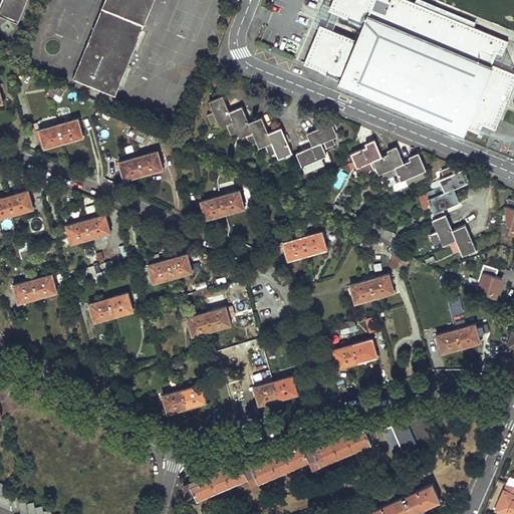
[(0,0),(0,12),(18,20),(26,0),(105,0),(74,76),(114,92),(152,0),(0,0)]
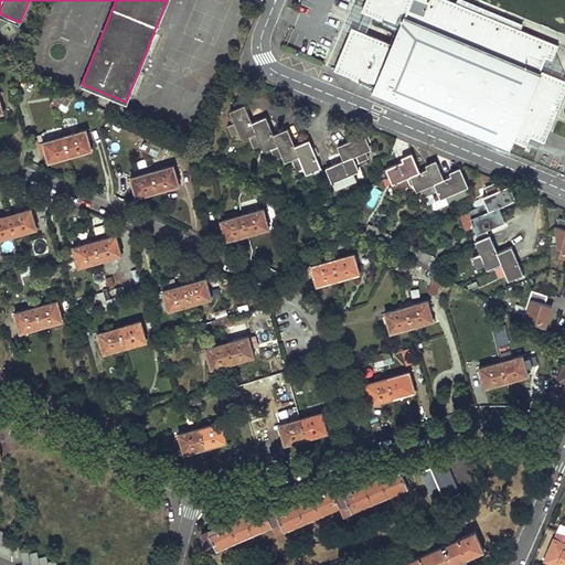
[(350,30),(333,68),(374,86),(372,91),(508,147),(511,139),(537,150),(542,141),(543,142),(564,89),(564,80),(554,53),(557,44),(521,29),(523,23),(467,0),(456,0),(455,1),(451,0),(364,0),(362,6),(354,2),(344,28),(350,30)]
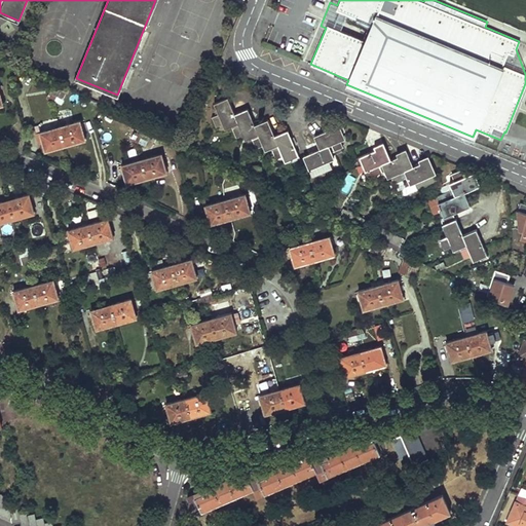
[(229,120),(231,125),(237,122),(234,114),(230,106),(227,98),(215,103),(219,114),(212,117),(216,126),(229,120)]
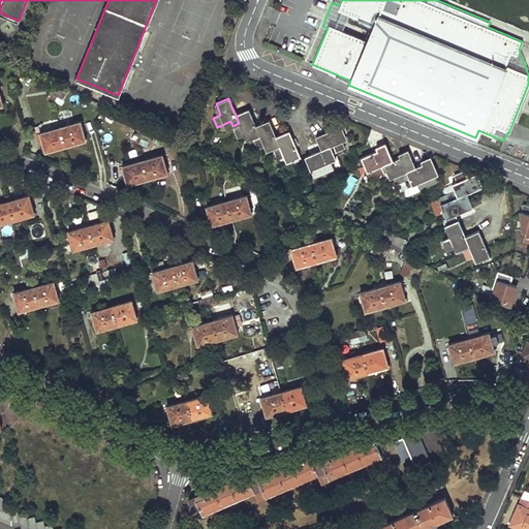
[(250,132),(252,137),(259,135),(255,126),(252,118),(248,109),(236,115),(239,123),(232,126),(237,137),(250,132)]
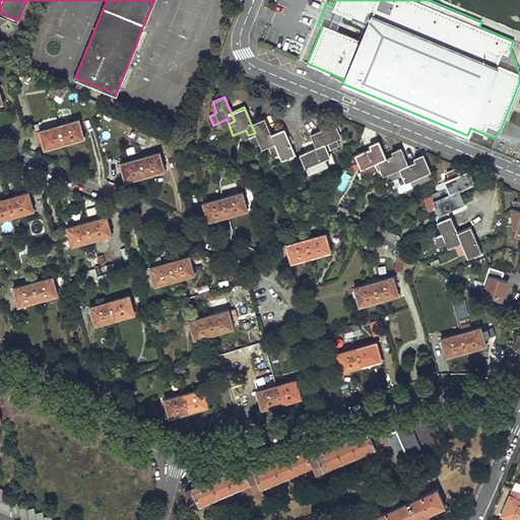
[(266,141),(268,146),(275,143),(271,134),(264,118),(251,124),(255,133),(248,135),(253,146),(266,141)]
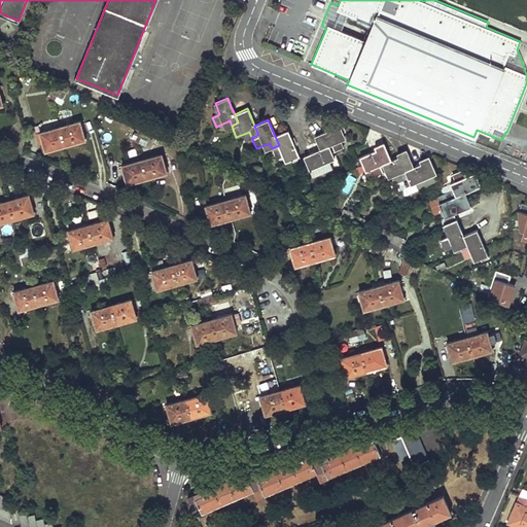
[(79,120),(59,127),(64,145),(84,139),(79,120)]
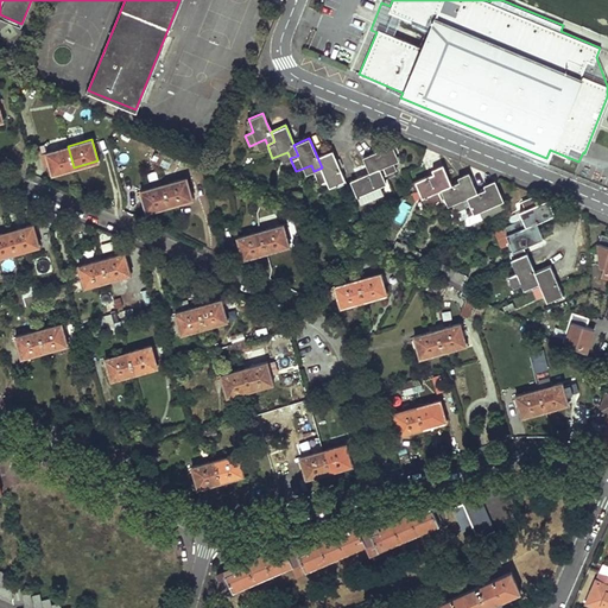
[(377,150),(362,156),(369,172),(380,168),(382,176),(397,170),(393,163),(399,160),(392,144),(377,150)]
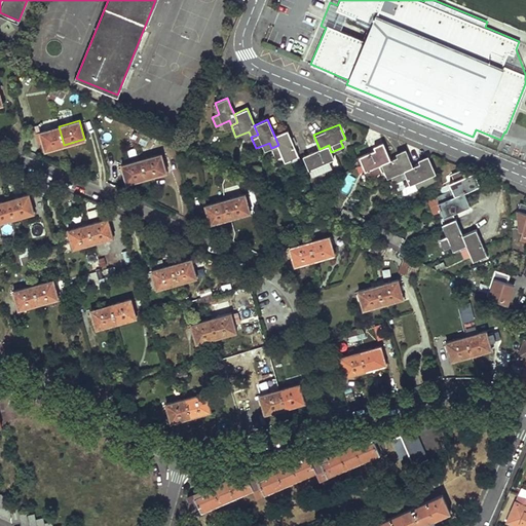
[(39,133),(44,150),(64,145),(59,126),(39,133)]
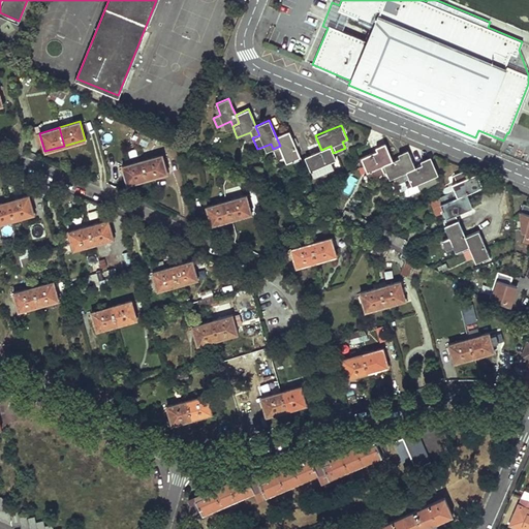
[(144,133),(135,129),(133,134),(141,137),(144,133)]
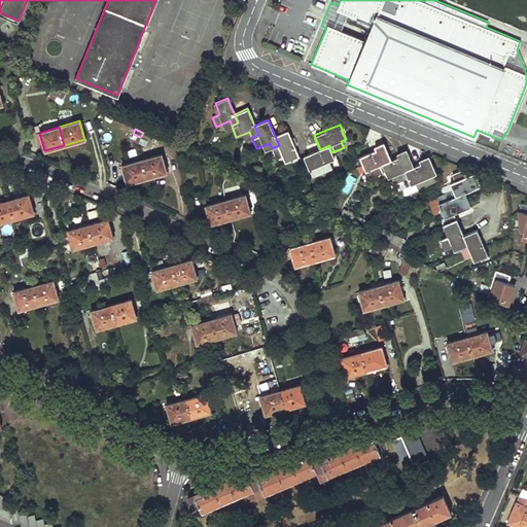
[(288,154),(291,162),(300,159),(294,144),(288,130),(275,136),(279,145),(272,148),(277,160),(288,154)]
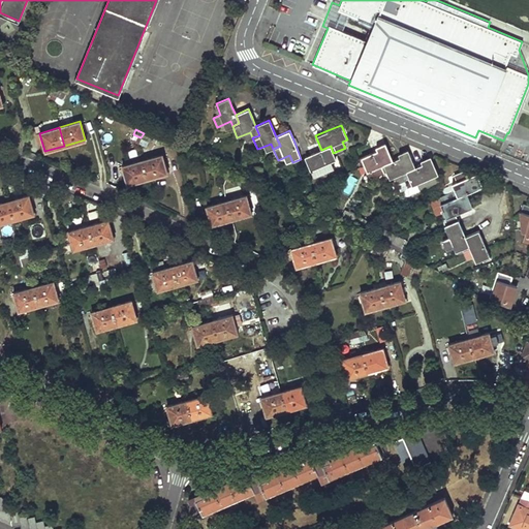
[(151,136),(144,133),(141,137),(149,142),(151,136)]
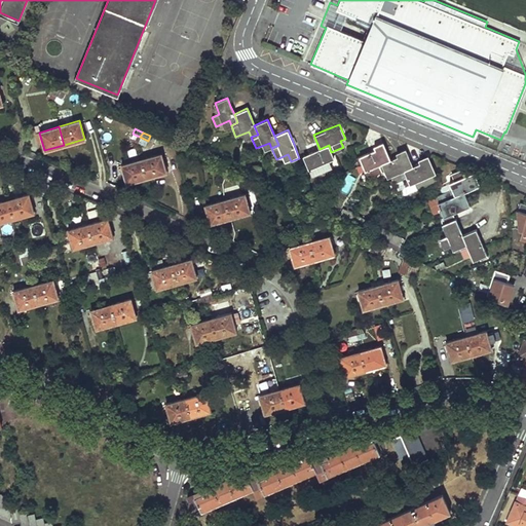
[(365,171),(390,160),(382,142),(372,146),(374,150),(355,157),(359,165),(362,164),(365,171)]
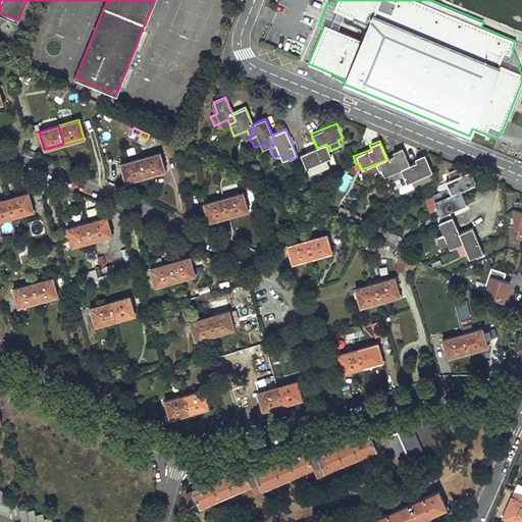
[(326,144),(317,148),(308,152),(301,155),(309,174),(329,166),(326,159),(331,157),(328,151),(326,144)]
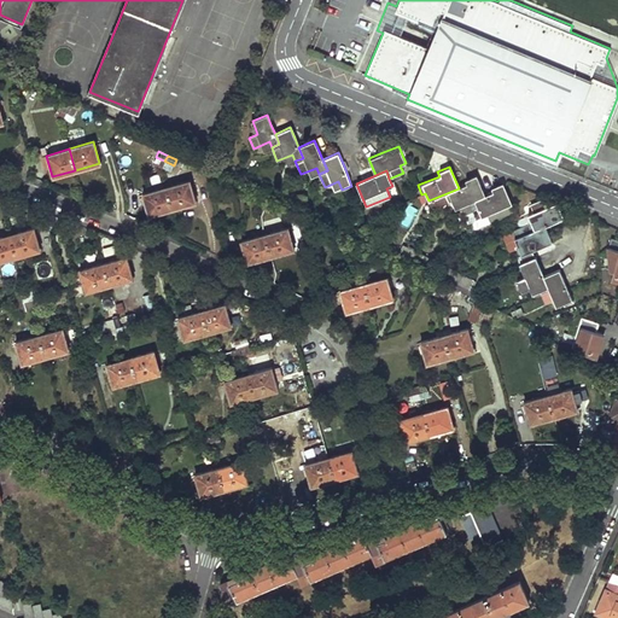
[(460,207),(485,196),(476,175),(470,178),(465,180),(467,185),(459,188),(429,200),(426,202),(430,210),(452,202),(454,209),(460,207)]
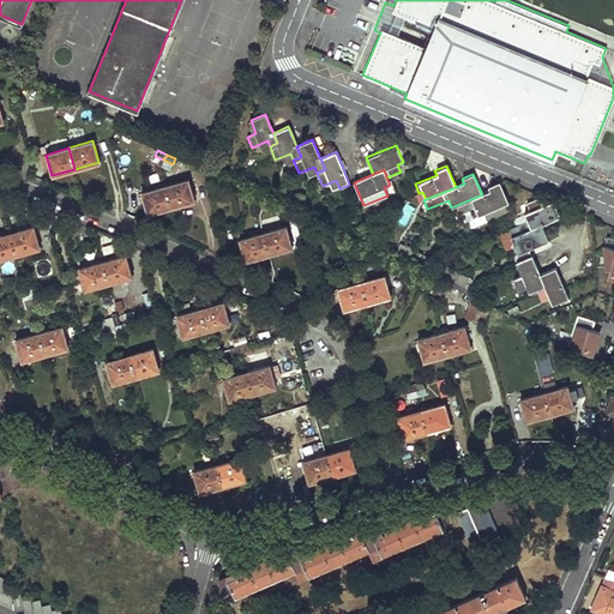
[(170,208),(193,200),(187,179),(164,186),(170,208)]
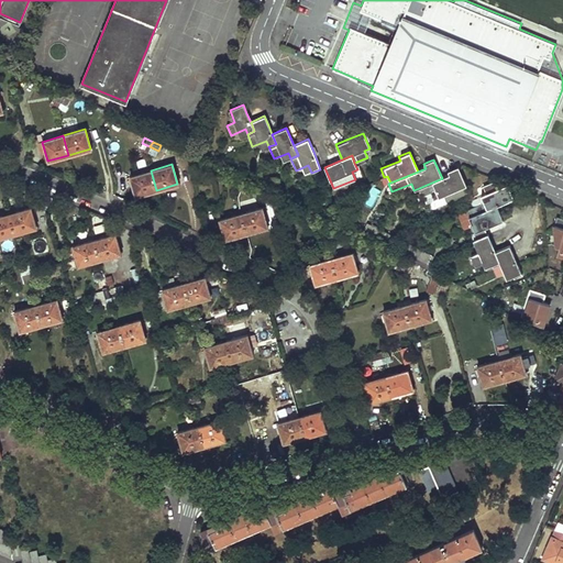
[(449,175),(442,178),(419,188),(428,205),(431,207),(437,207),(467,194),(464,187),(466,186),(457,166),(452,168),(448,170),(449,175)]
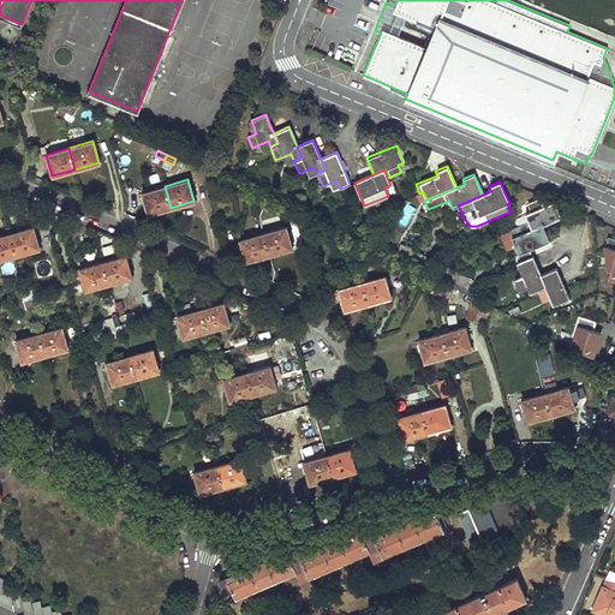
[(148,214),(171,208),(165,186),(142,192),(148,214)]
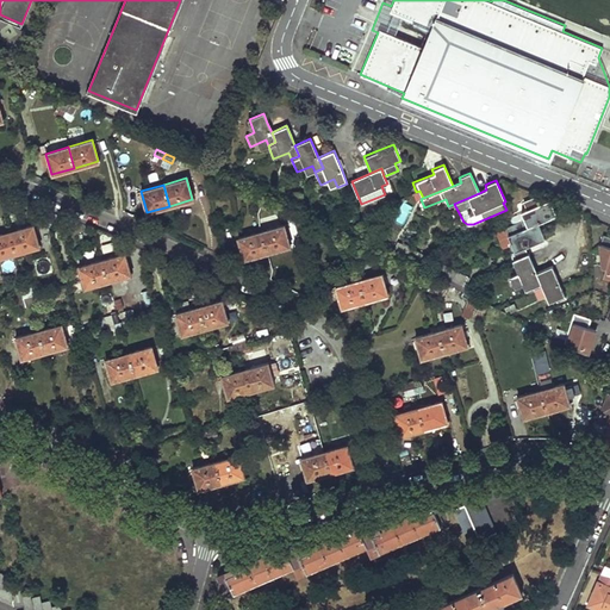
[(263,201),(255,197),(251,203),(261,207),(263,201)]
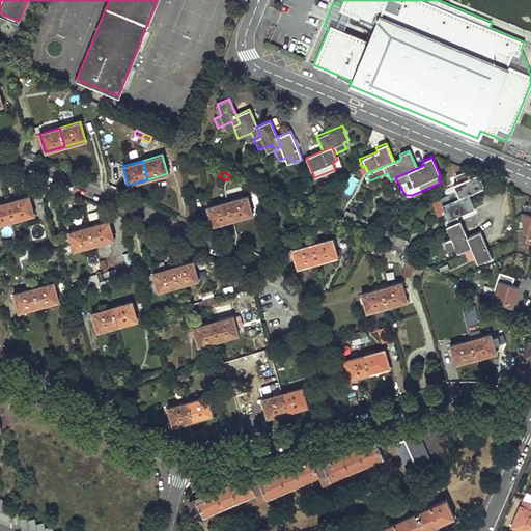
[(459,198),(468,194),(485,187),(479,173),(468,177),(465,171),(455,175),(458,182),(453,185),(456,191),(459,198)]
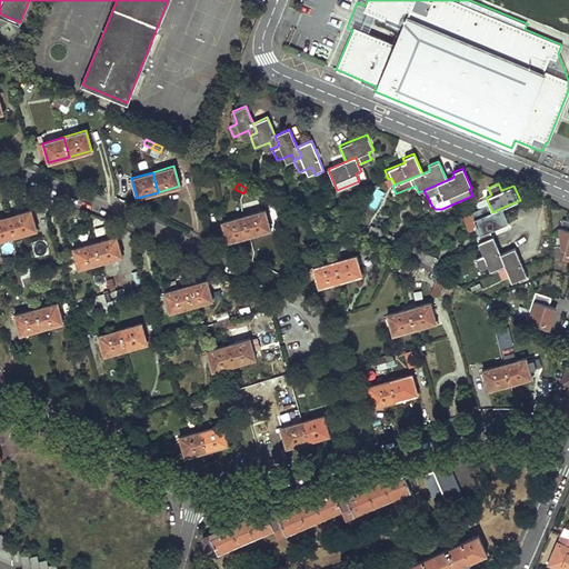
[(255,192),(246,188),(243,193),(252,197),(255,192)]
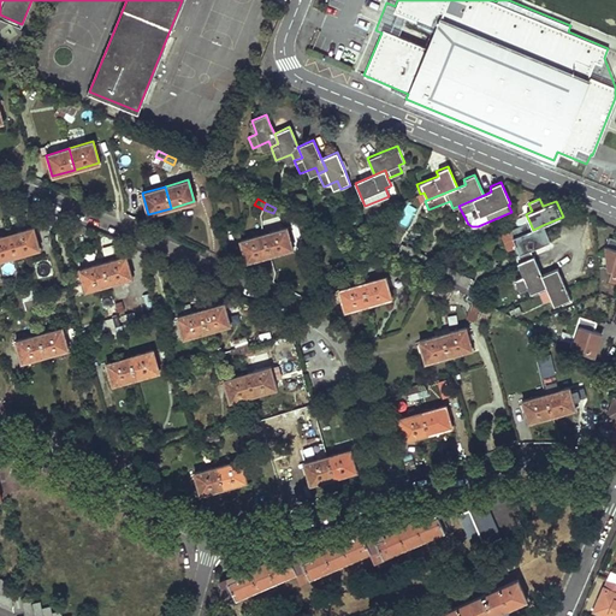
[(533,230),(529,221),(516,227),(522,243),(517,246),(521,254),(550,242),(546,234),(543,225),(533,230)]
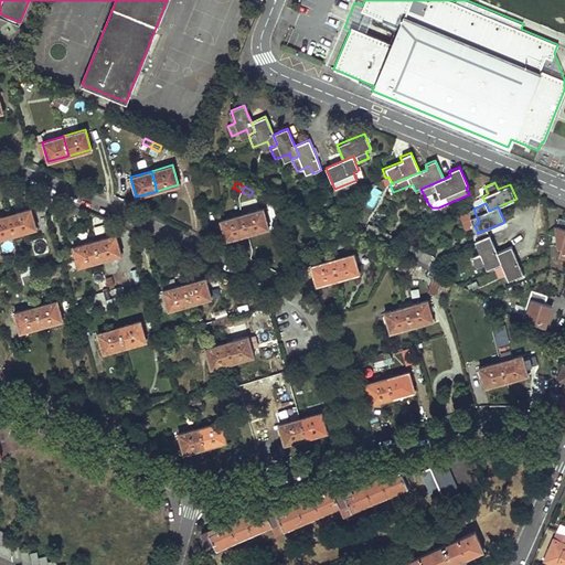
[(14,234),(36,228),(31,208),(9,213),(14,234)]
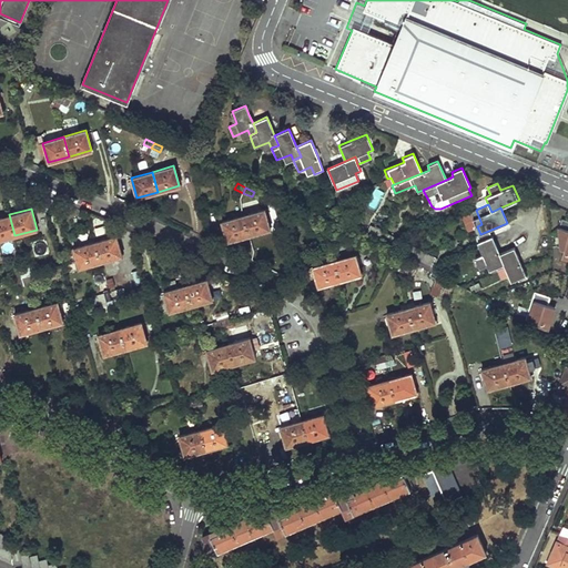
[(249,235),(271,230),(265,210),(243,215),(249,235)]
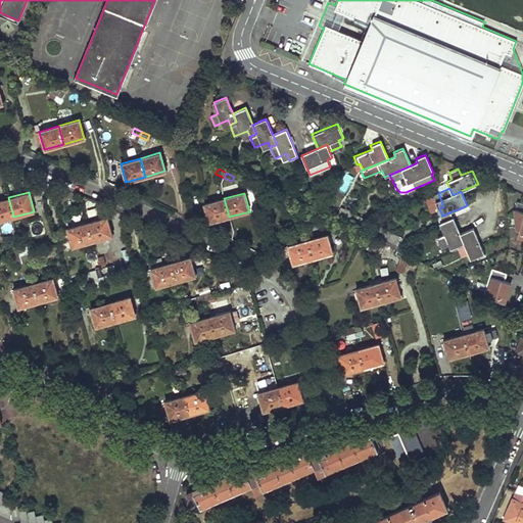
[(0,221),(13,217),(8,197),(0,199),(0,221)]
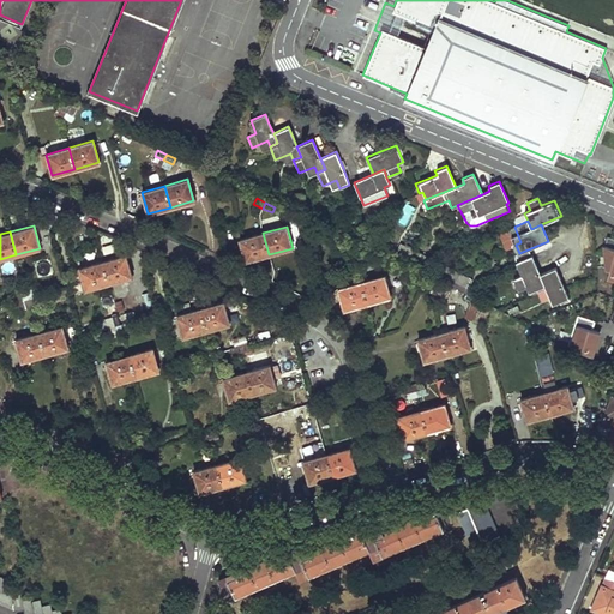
[(246,262),(269,254),(263,233),(239,239),(246,262)]
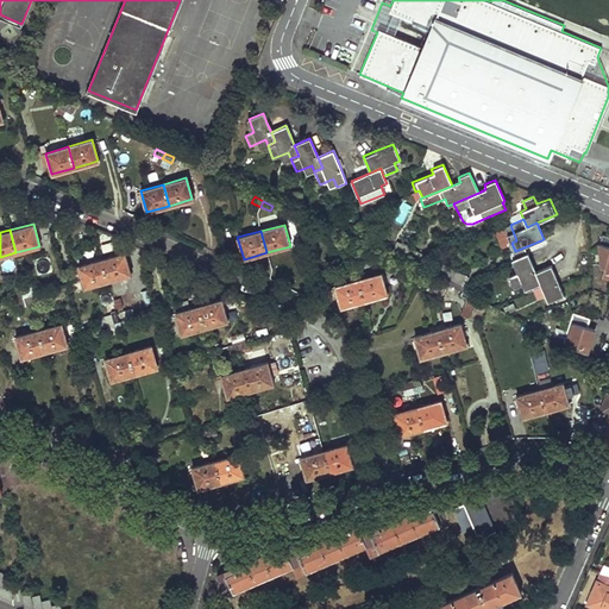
[(366,232),(363,239),(372,244),(376,237),(366,232)]
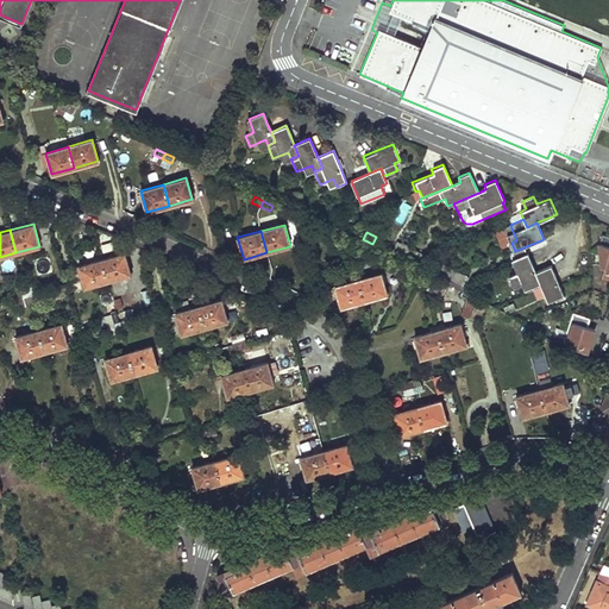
[(390,256),(403,262),(410,248),(397,240),(390,256)]
